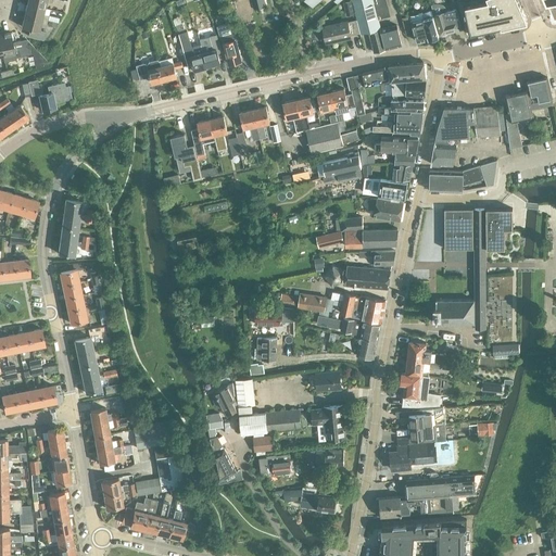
[(352,0),(357,20),(361,33),(361,34),(369,32),(375,52),(386,49),(402,45),(396,24),(381,28),(379,19),(390,15),(386,0),(352,0)]
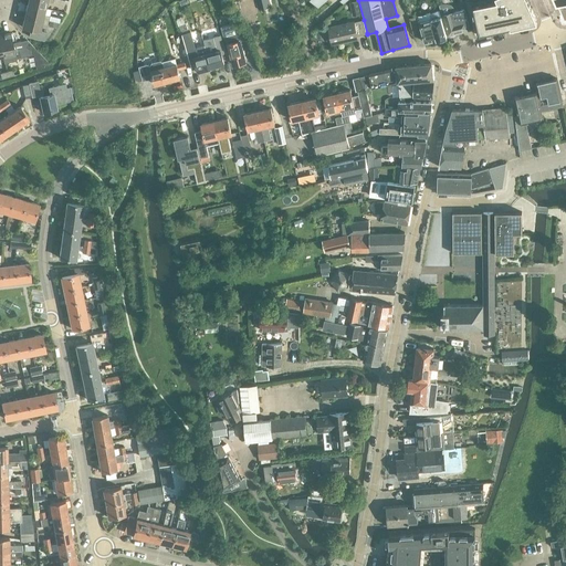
[(496,0),(498,0),(472,6),(479,35),(536,22),(533,14),(534,14),(528,0),(496,0)]
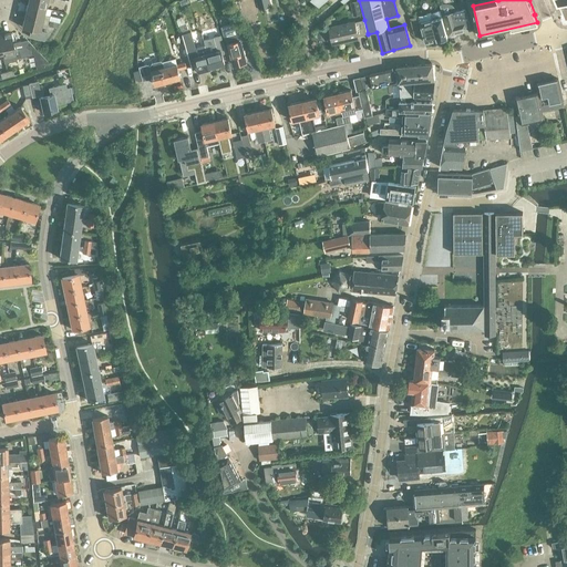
[(442,3),(441,3),(443,13),(450,35),(450,34),(452,37),(456,35),(457,33),(472,29),(466,8),(456,10),(455,7),(453,3),(449,2),(445,2),(442,3)]
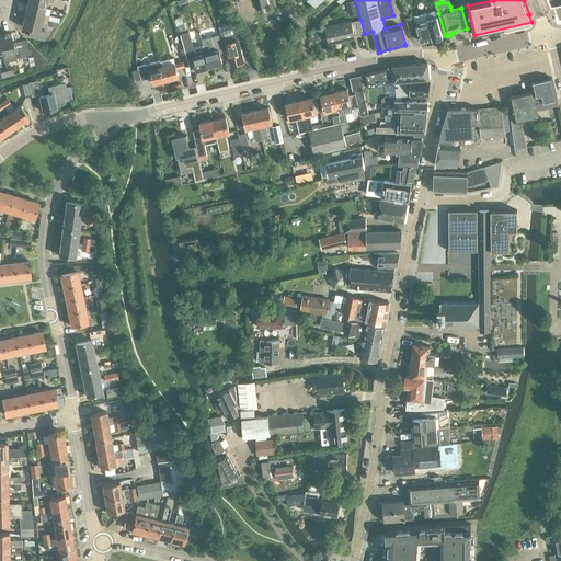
[(27,3),(24,14),(48,20),(49,15),(44,14),(45,8),(27,3)]
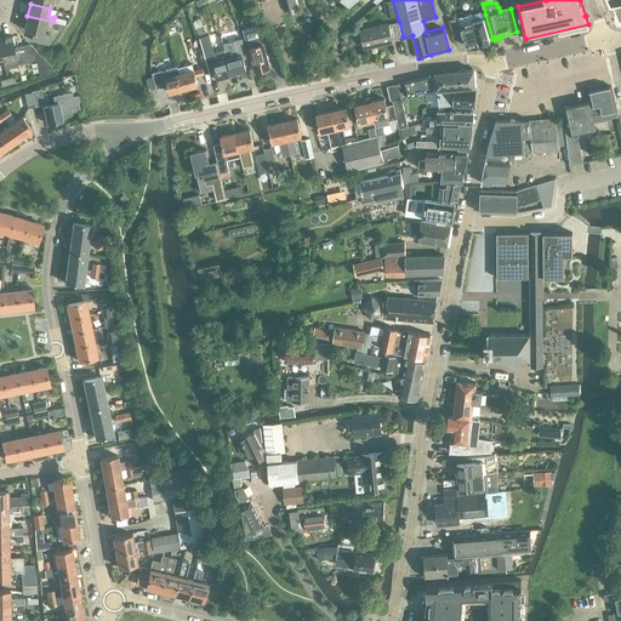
[(489,43),(490,40),(483,11),(449,20),(454,38),(463,34),(467,46),(479,43),(483,45),(489,44),(489,43)]
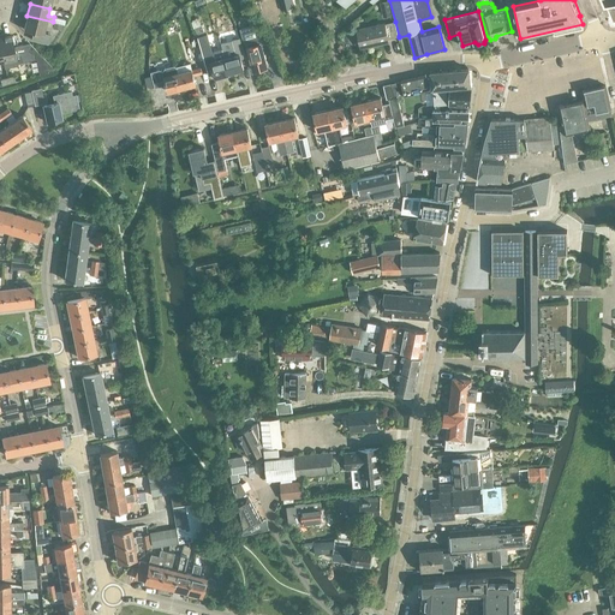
[(52,28),(53,22),(27,16),(24,29),(34,31),(31,40),(48,43),(51,35),(43,33),(45,27),(52,28)]
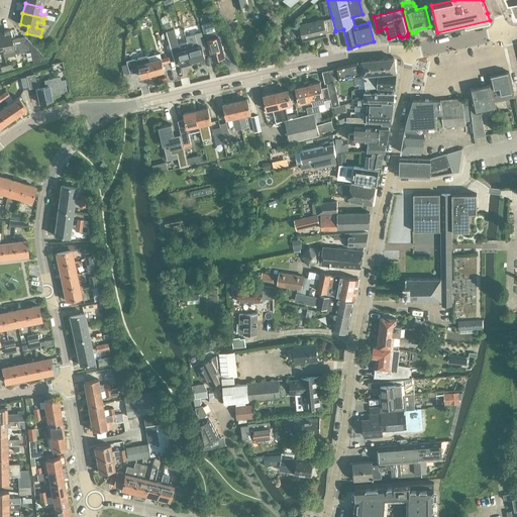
[(326,32),(335,30),(332,18),(323,20),(323,19),(301,24),(304,40),(326,35),(326,32)]
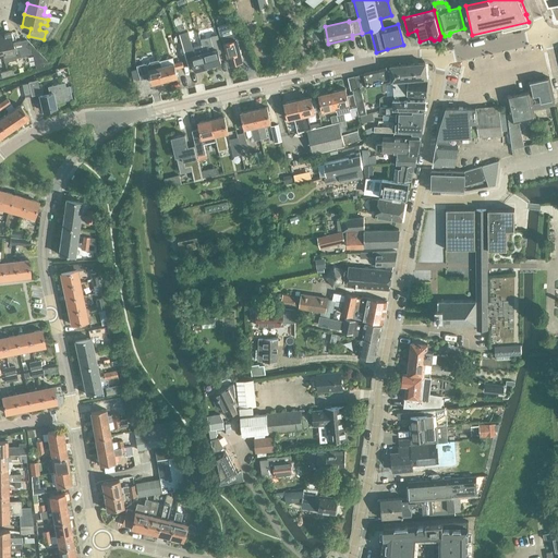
[(231,22),(217,26),(221,40),(223,39),(230,64),(243,60),(238,40),(243,38),(235,21),(231,22)]
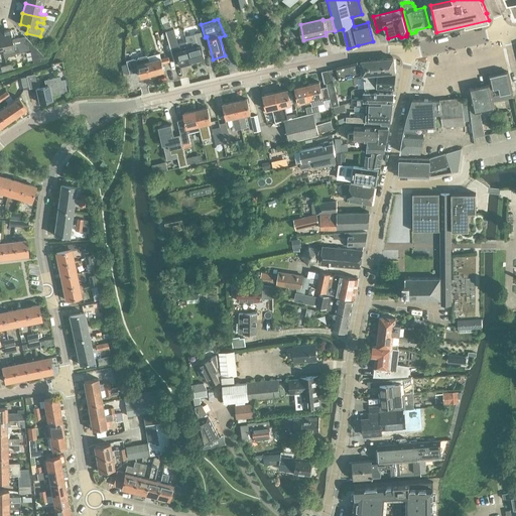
[(147,27),(145,20),(139,22),(141,29),(147,27)]
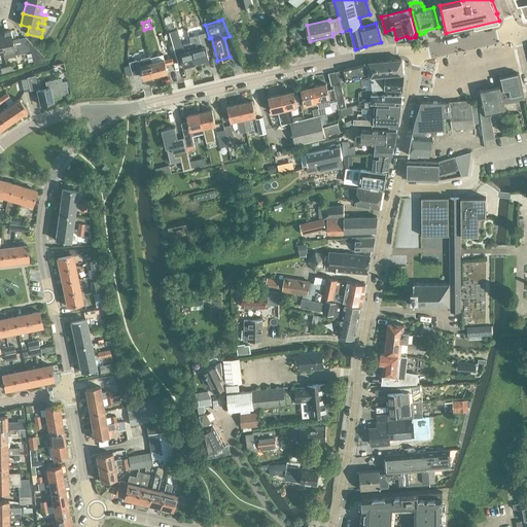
[(3,29),(0,29),(0,36),(3,51),(2,51),(4,59),(15,57),(14,55),(31,50),(34,64),(45,61),(44,57),(28,40),(26,37),(20,39),(12,40),(10,30),(3,32),(3,29)]
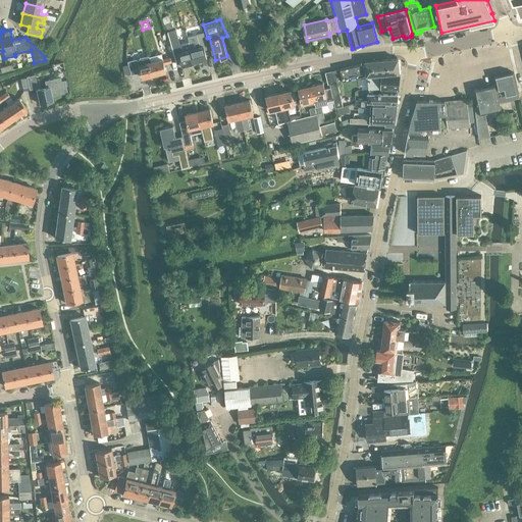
[(133,31),(135,37),(141,35),(139,29),(133,31)]
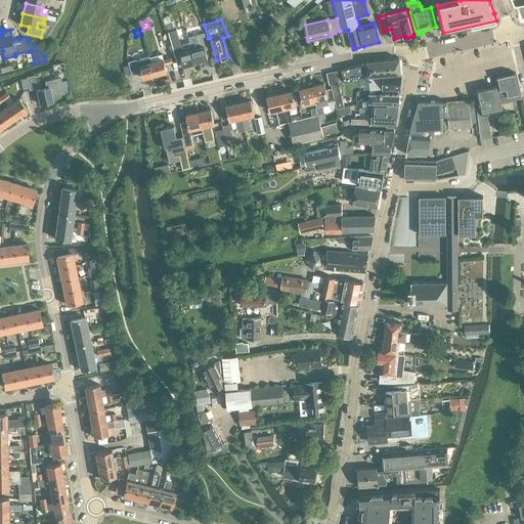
[(198,34),(201,46),(192,48),(195,62),(208,59),(206,49),(209,48),(206,38),(205,32),(198,34)]
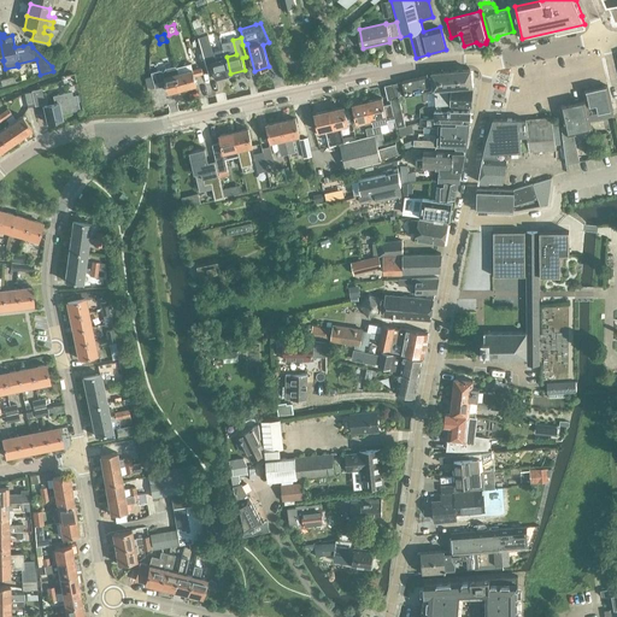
[(209,43),(201,46),(205,60),(212,58),(209,43)]
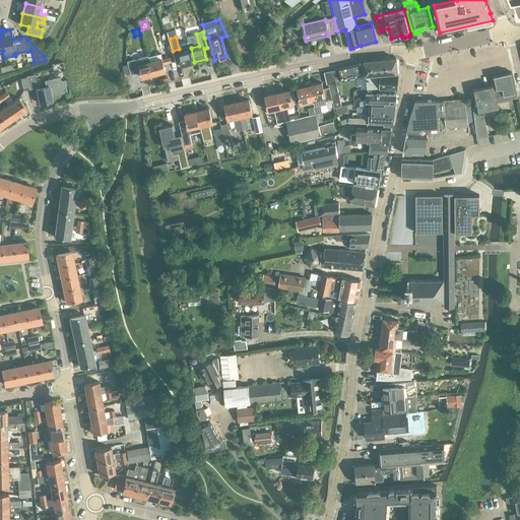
[(156,55),(149,57),(154,74),(166,71),(164,64),(175,61),(169,38),(161,40),(166,52),(167,57),(163,58),(160,54),(156,55)]
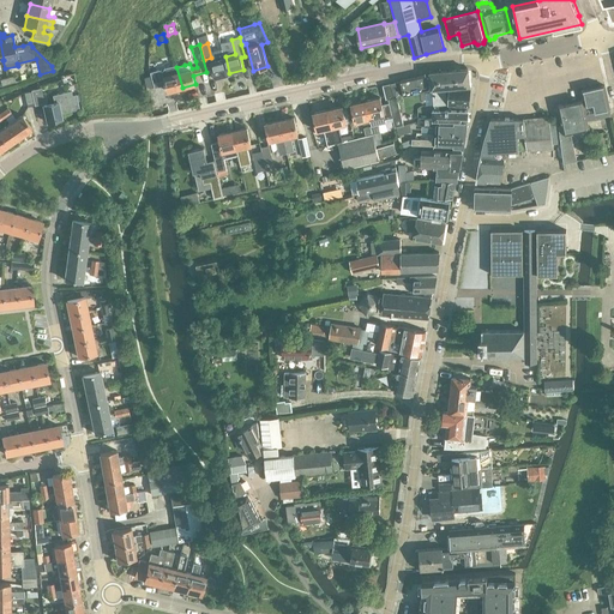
[(229,74),(229,73),(226,56),(211,61),(216,78),(229,74)]
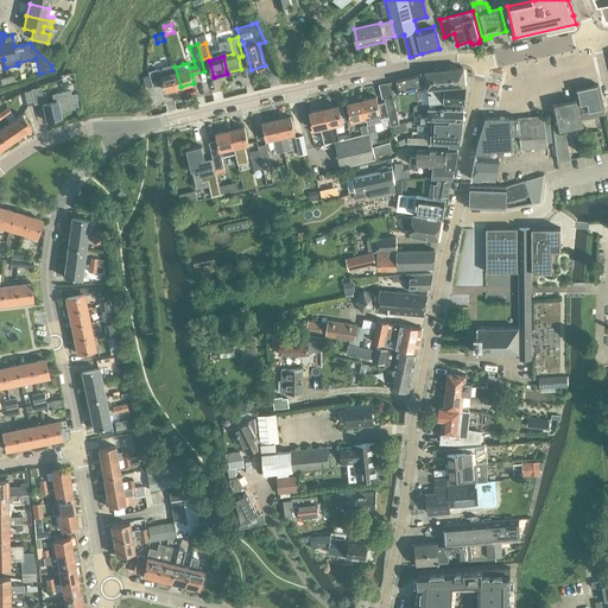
[(163,75),(164,83),(166,90),(181,87),(175,67),(172,65),(163,68),(162,70),(163,75)]
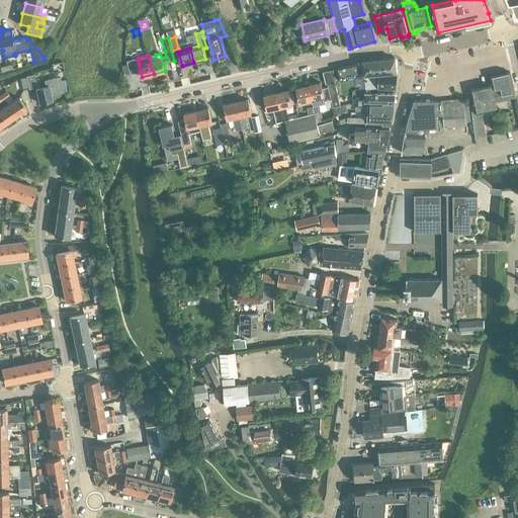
[(351,65),(338,68),(341,80),(352,77),(364,74),(364,75),(380,73),(379,76),(397,77),(395,58),(392,58),(363,61),(363,64),(360,65),(360,63),(351,65)]
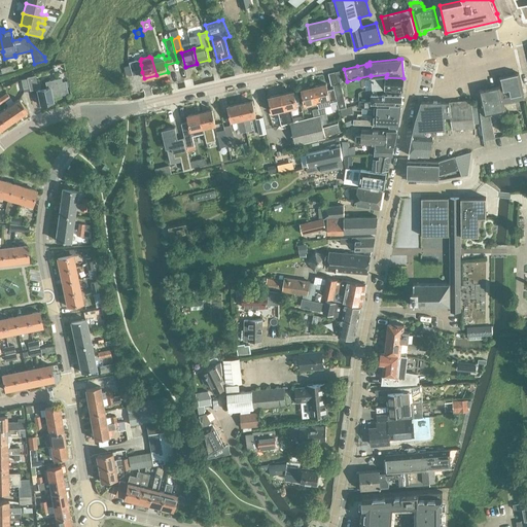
[(129,62),(132,75),(142,72),(141,65),(139,62),(137,60),(129,62)]
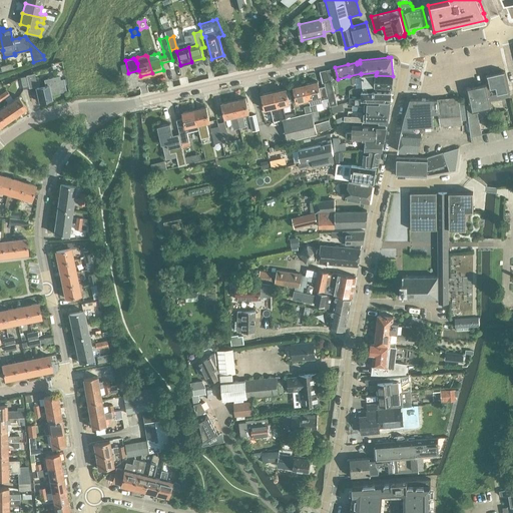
[(335,67),(320,71),(323,83),(325,82),(332,80),(338,79),(335,67)]
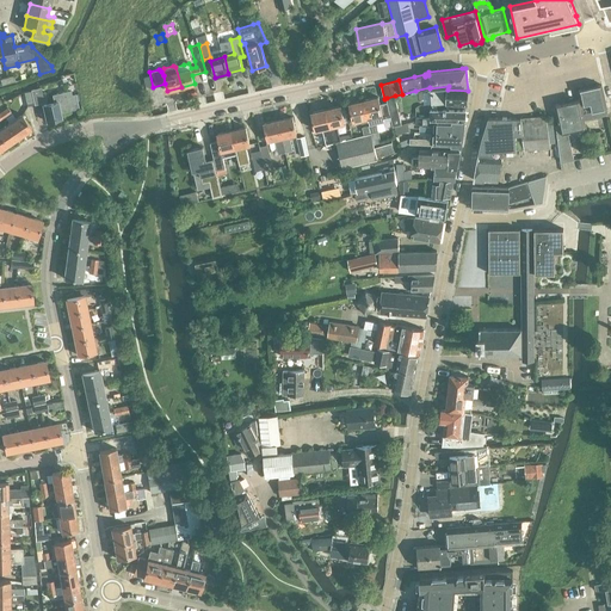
[(580,98),(579,99),(582,113),(608,107),(602,84),(579,90),(580,98)]
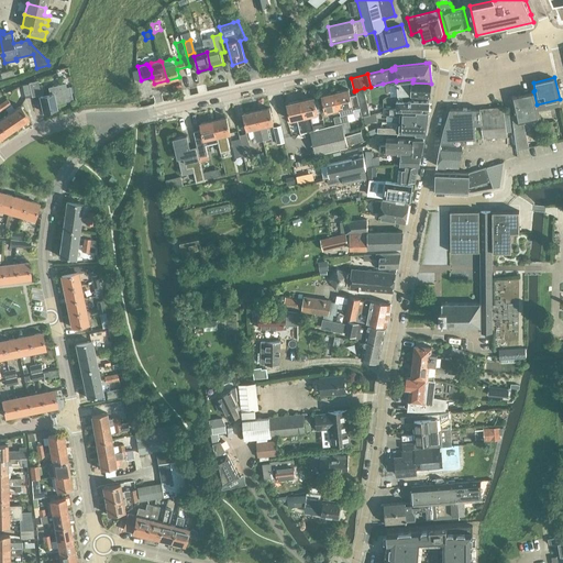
[(29,83),(30,84),(32,97),(41,95),(37,80),(29,83)]
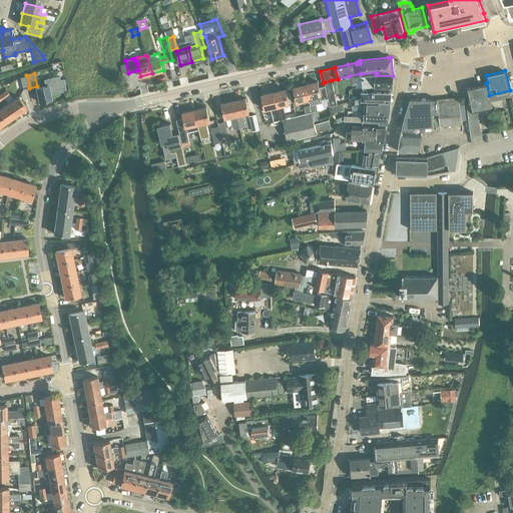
[(50,94),(63,91),(60,79),(59,75),(44,79),(45,85),(36,87),(39,102),(51,99),(50,94)]
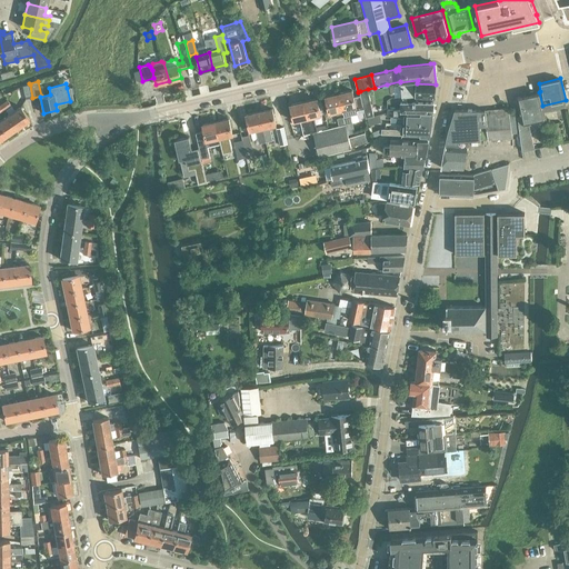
[(435,98),(436,85),(417,83),(417,89),(413,89),(413,83),(402,85),(403,97),(413,96),(413,95),(417,93),(416,97),(435,98)]
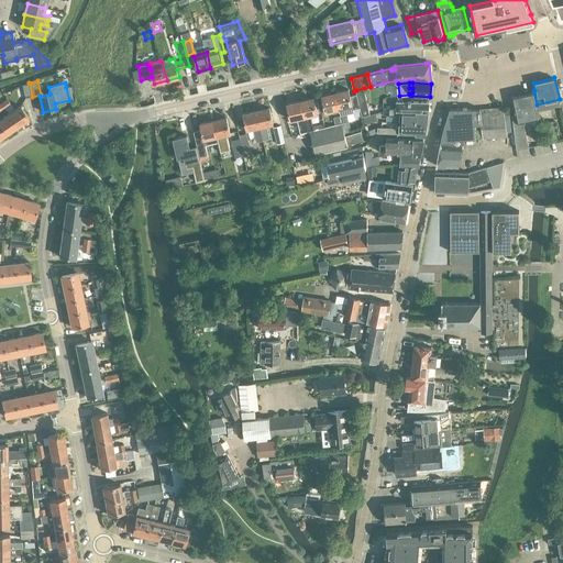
[(30,84),(22,85),(25,98),(32,97),(30,84)]
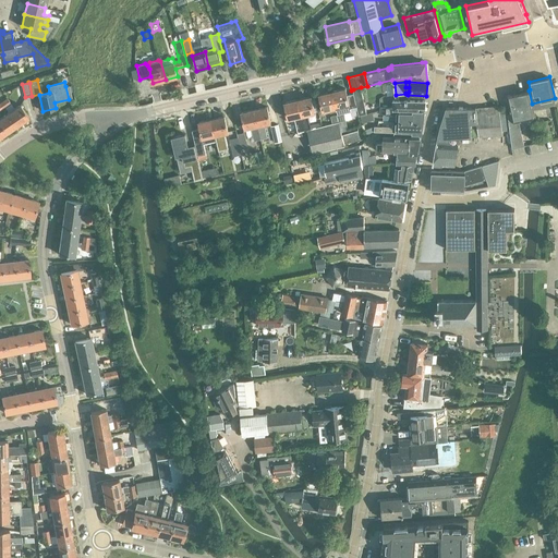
[(367,113),(361,87),(353,89),(353,93),(356,107),(359,116),(361,114),(367,113)]
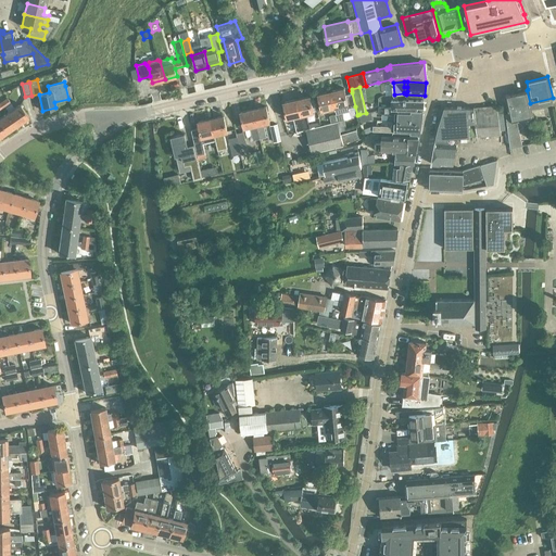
[(346,95),(344,88),(331,91),(336,110),(338,119),(344,118),(343,113),(350,111),(349,108),(355,106),(352,92),(346,95)]
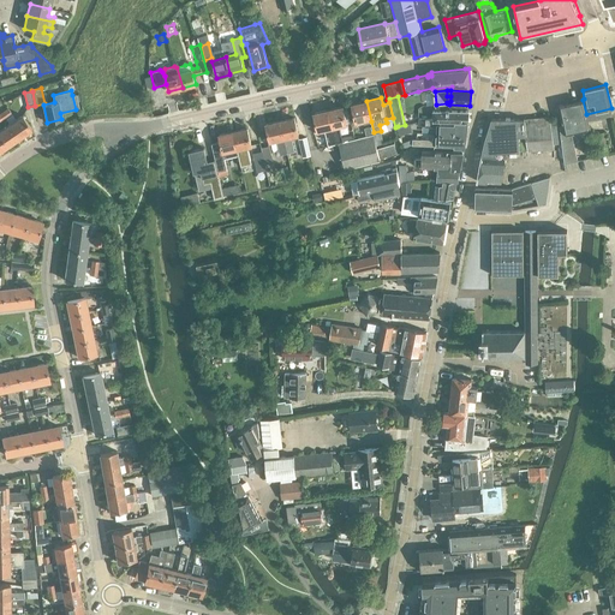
[(590,129),(586,114),(583,100),(559,105),(562,125),(559,126),(566,163),(578,161),(572,132),(590,129)]
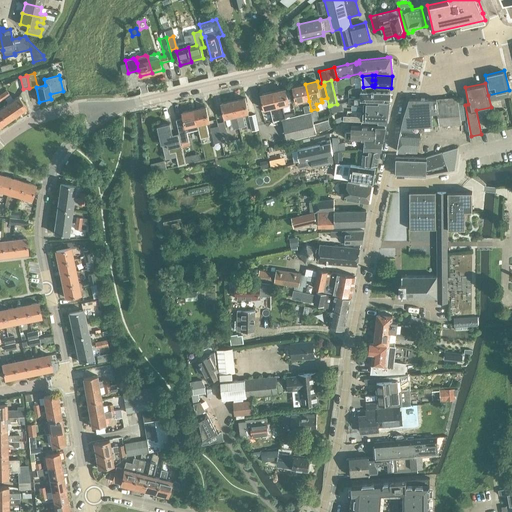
[(305,84),(293,87),(297,104),(309,101),(305,84)]
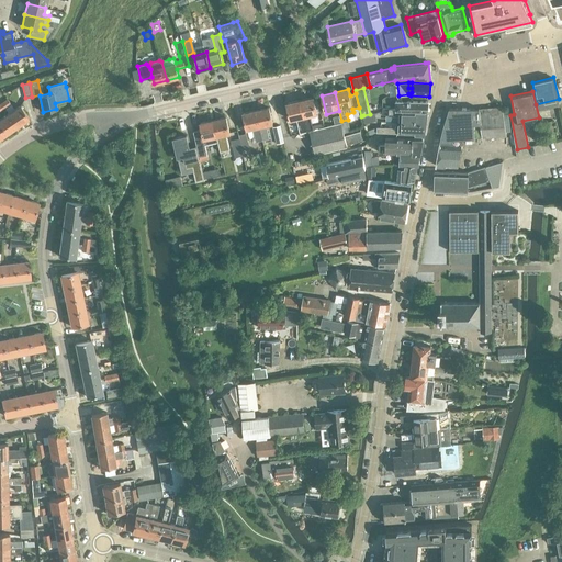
[(313,97),(300,100),(307,131),(322,127),(321,123),(313,125),(311,115),(317,113),(313,97)]
